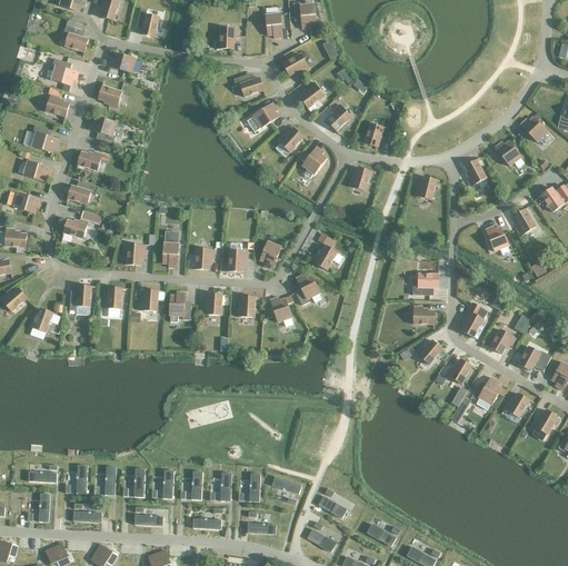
[(83,6),(85,0),(59,0),(58,5),(78,10),(80,5),(83,6)]
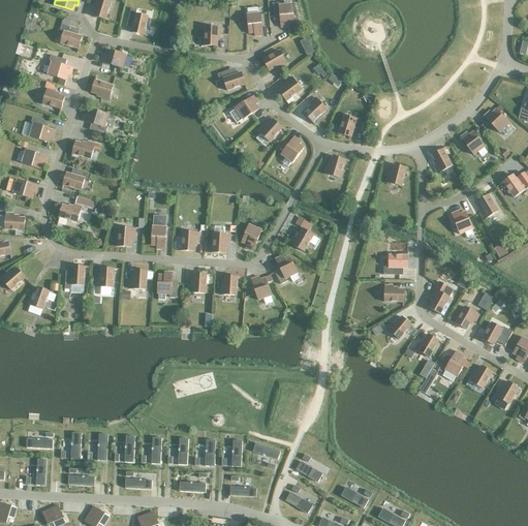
[(95,3),(92,14),(104,18),(110,0),(92,0),(92,2),(95,3)]
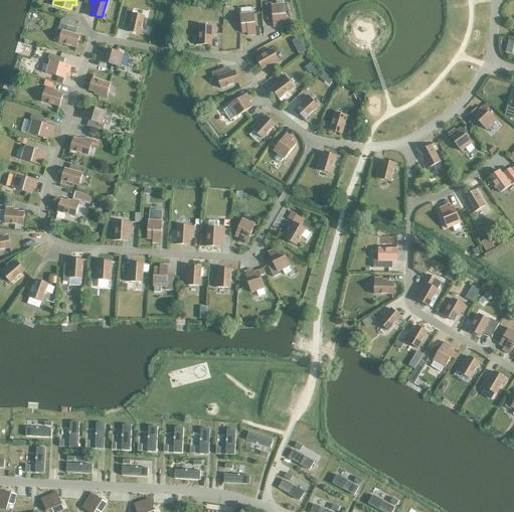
[(264,1),(266,14),(272,13),(273,25),(281,24),(280,21),(286,20),(284,2),(283,2),(283,0),(276,0),(276,3),(272,3),(271,0),(264,1)]
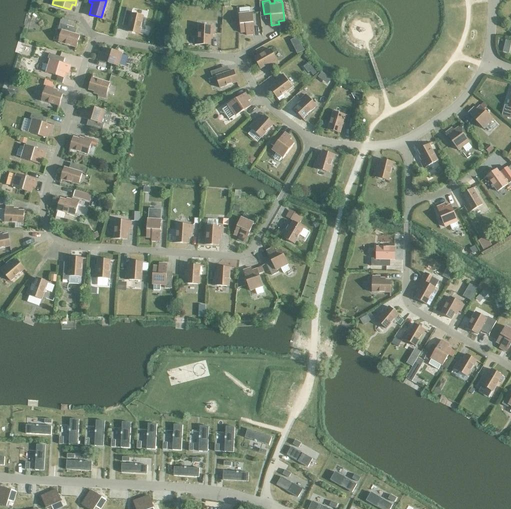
[(125,6),(122,20),(128,22),(126,29),(138,32),(142,14),(130,11),(131,7),(125,6)]
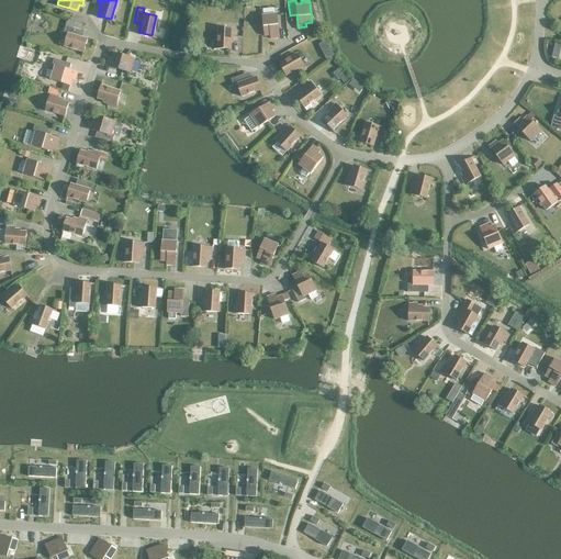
[(261,13),(264,34),(269,33),(269,36),(278,35),(276,12),(261,13)]
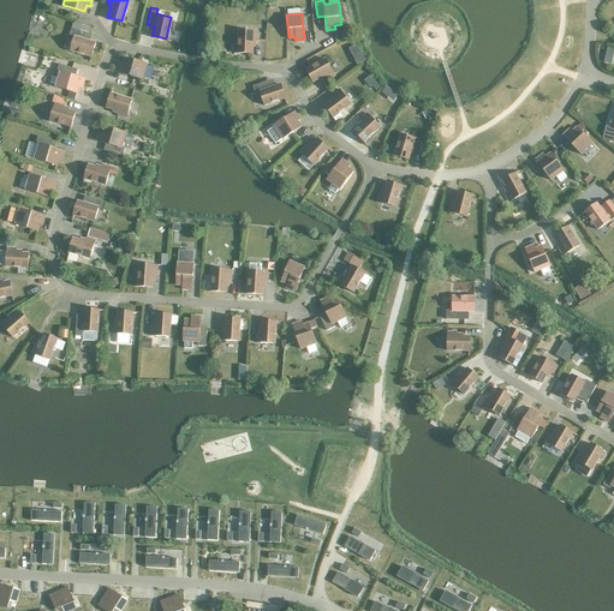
[(70,25),(69,33),(73,35),(69,48),(90,54),(94,41),(88,39),(90,35),(87,34),(87,31),(78,28),(79,24),(71,22),(70,25)]
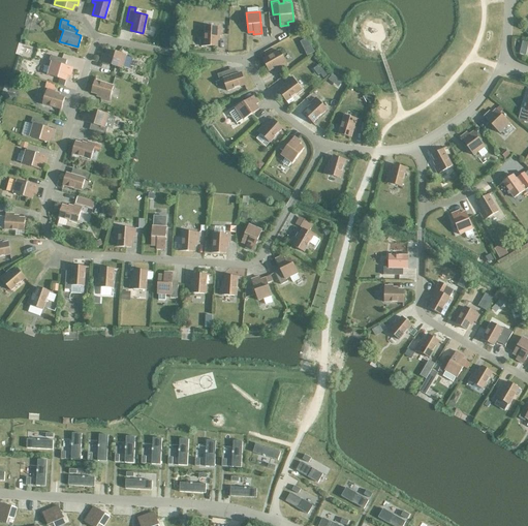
[(220,26),(204,25),(203,43),(216,44),(216,33),(220,33),(220,26)]
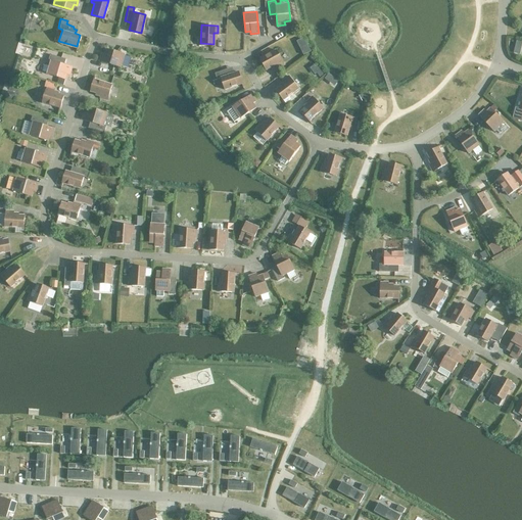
[(306,44),(299,48),(302,53),(309,49),(306,44)]
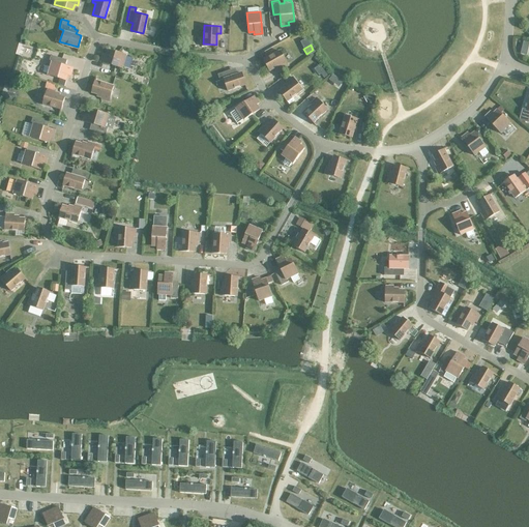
[(128,66),(131,56),(124,54),(125,53),(107,48),(105,53),(101,52),(99,60),(121,66),(122,64),(128,66)]
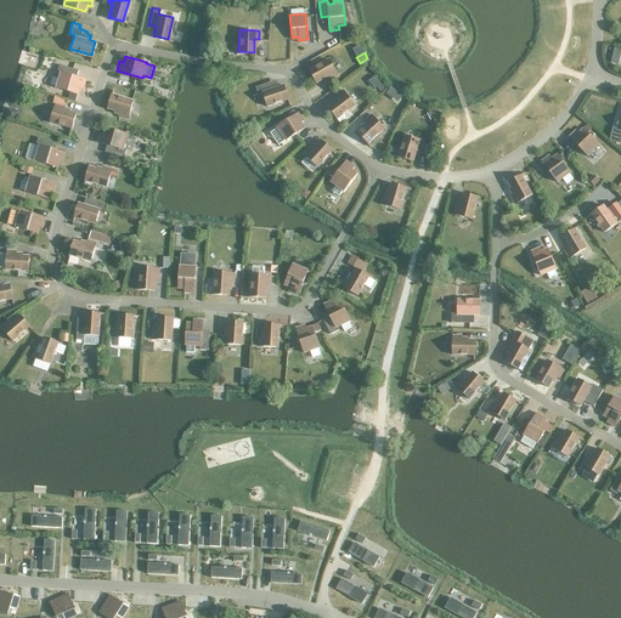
[(328,79),(337,74),(327,57),(308,68),(315,81),(327,74),(328,79)]
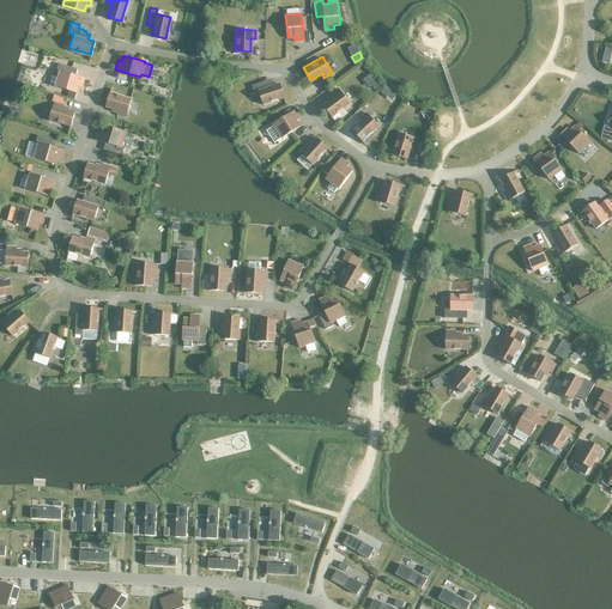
[(73,97),(76,91),(77,84),(80,85),(83,77),(71,73),(72,66),(58,61),(55,69),(58,71),(56,75),(50,73),(48,81),(54,83),(54,84),(67,89),(66,96),(73,97)]
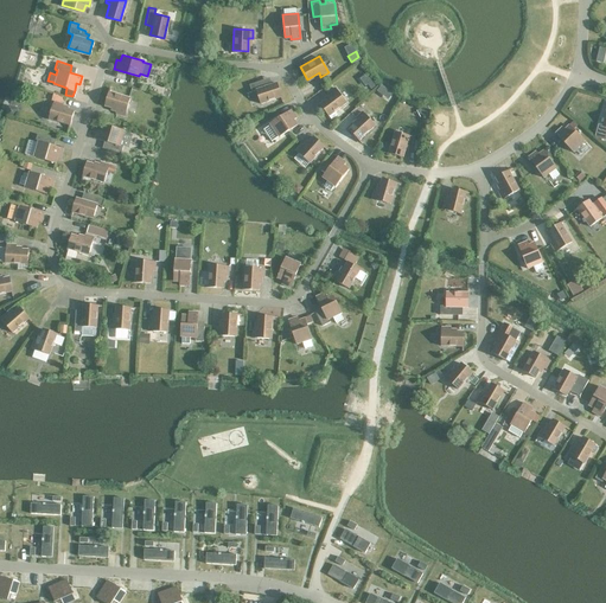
[(265,77),(248,83),(250,90),(255,88),(260,102),(280,95),(275,81),(267,84),(265,77)]
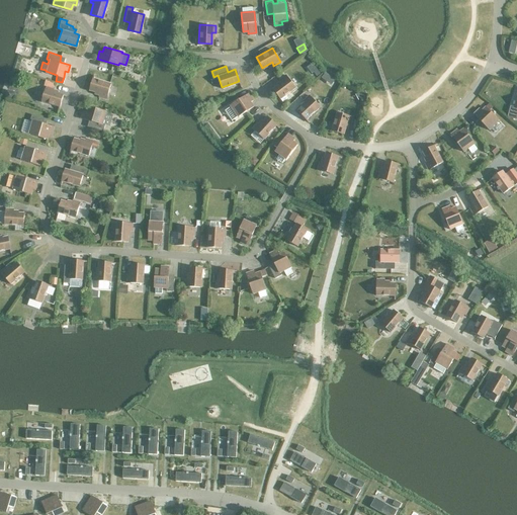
[(281,100),(281,99),(286,96),(284,93),(294,86),(284,73),(278,78),(280,81),(272,87),(281,100)]
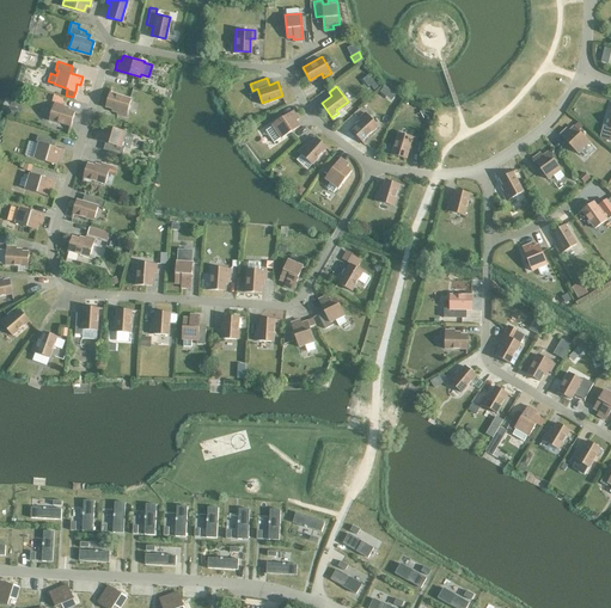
[(116,112),(124,115),(129,97),(109,91),(104,105),(117,109),(116,112)]
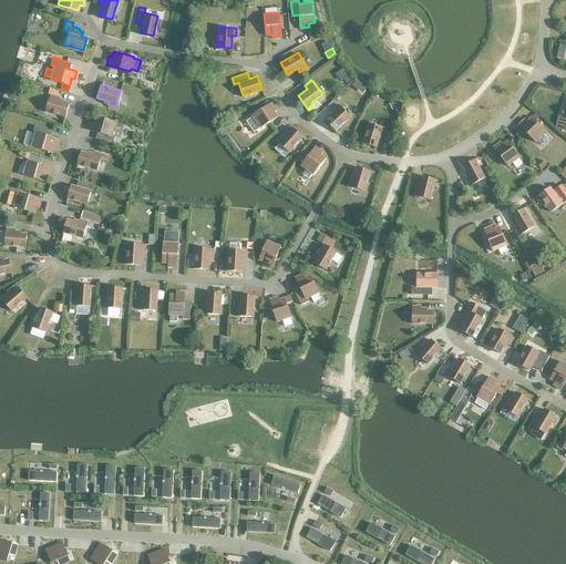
[(50,92),(44,110),(64,115),(68,102),(57,99),(58,94),(50,92)]
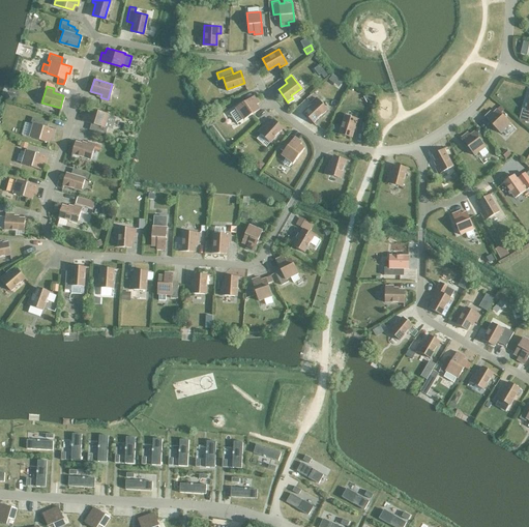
[(364,92),(361,93),(362,94),(365,100),(375,95),(372,90),(372,89),(371,90),(365,93),(364,92)]
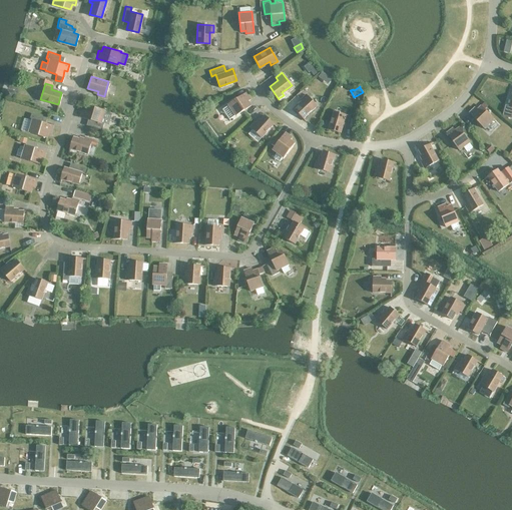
[(244,91),(226,103),(229,107),(225,110),(229,116),(233,113),(234,114),(249,103),(246,99),(249,97),(244,91)]
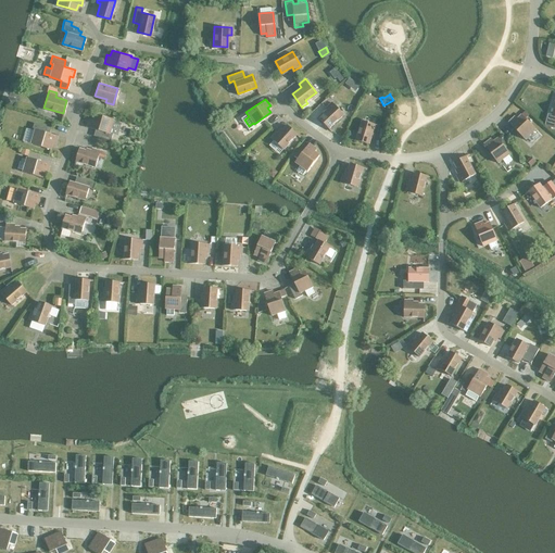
[(318,117),(328,127),(342,113),(330,100),(324,107),(327,109),(318,117)]
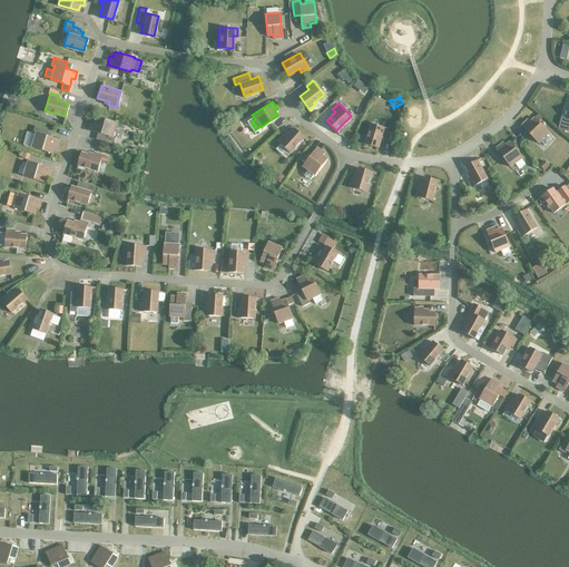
[(117,136),(120,124),(115,123),(116,121),(96,116),(94,121),(90,120),(88,128),(100,133),(98,138),(113,143),(115,135),(117,136)]
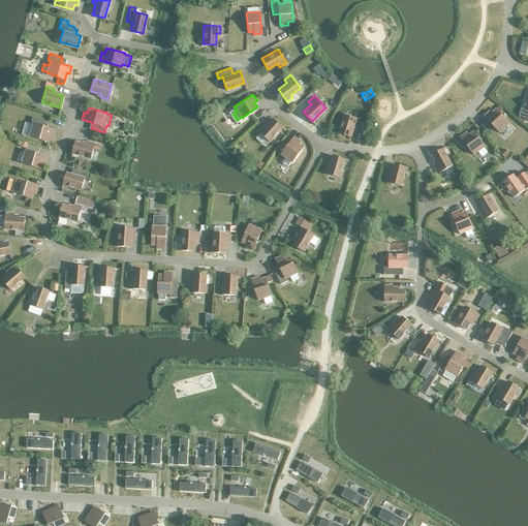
[(507,121),(495,107),(491,112),(488,109),(483,115),(498,130),(507,121)]
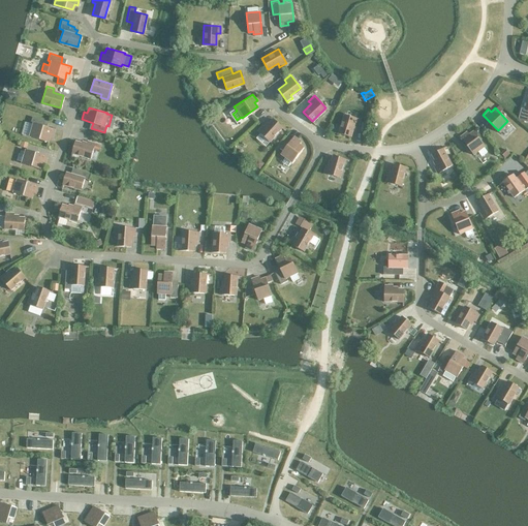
[(359,118),(343,114),(338,131),(350,135),(353,124),(356,125),(359,118)]
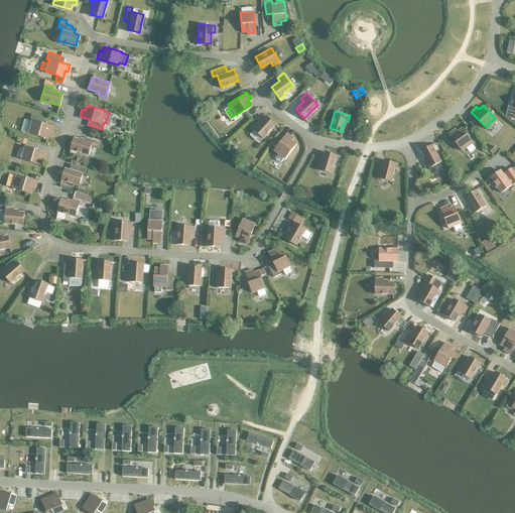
[(43,116),(30,112),(28,119),(31,120),(28,131),(45,137),(47,131),(50,132),(52,125),(41,122),(43,116)]
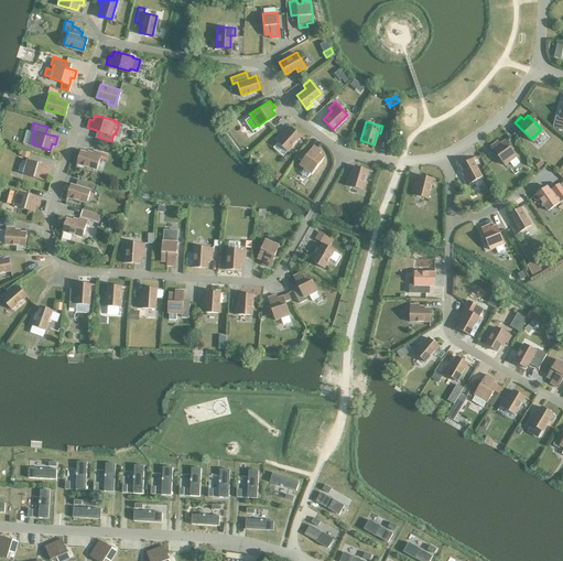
[(300,135),(290,126),(282,135),(279,131),(273,138),(287,150),(300,135)]
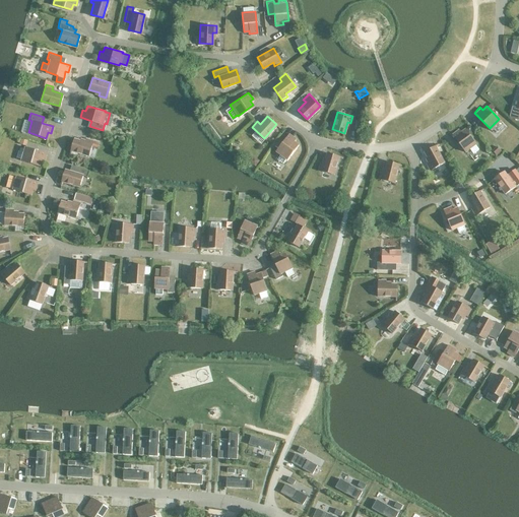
[(458,128),(451,133),(464,150),(468,147),(472,151),(477,147),(474,143),(475,142),(464,127),(459,131),(458,128)]
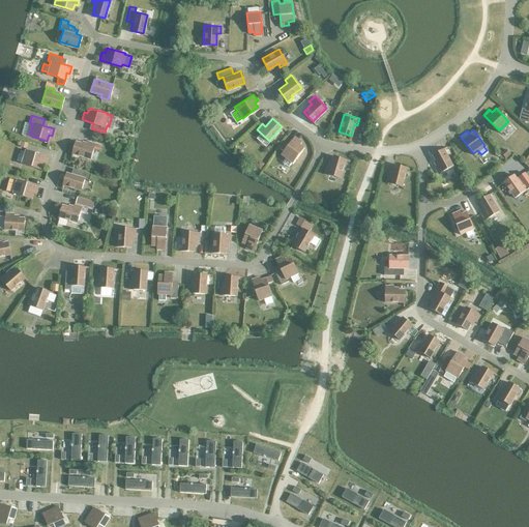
[(300,140),(294,135),(281,153),(285,156),(282,160),(287,165),(290,160),(291,162),(302,146),(298,143),(300,140)]
